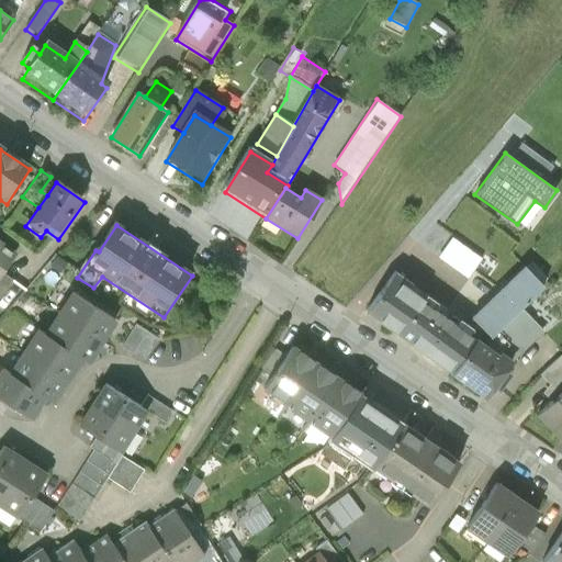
[(468,278),(482,258),(451,237),(438,257),(468,278)]
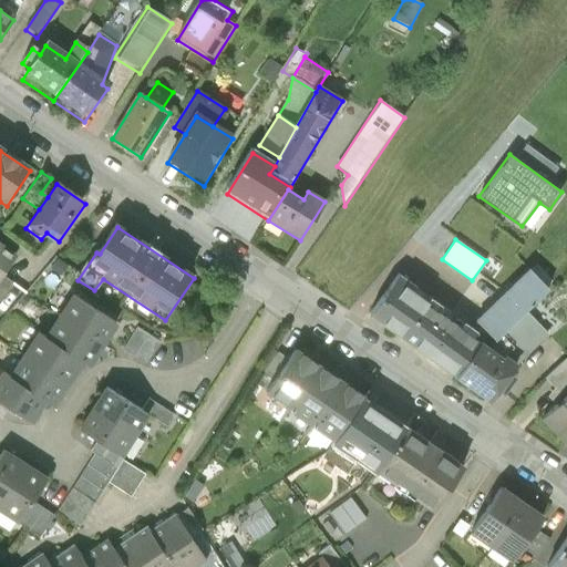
[(0,247),(0,284),(18,259),(0,247)]
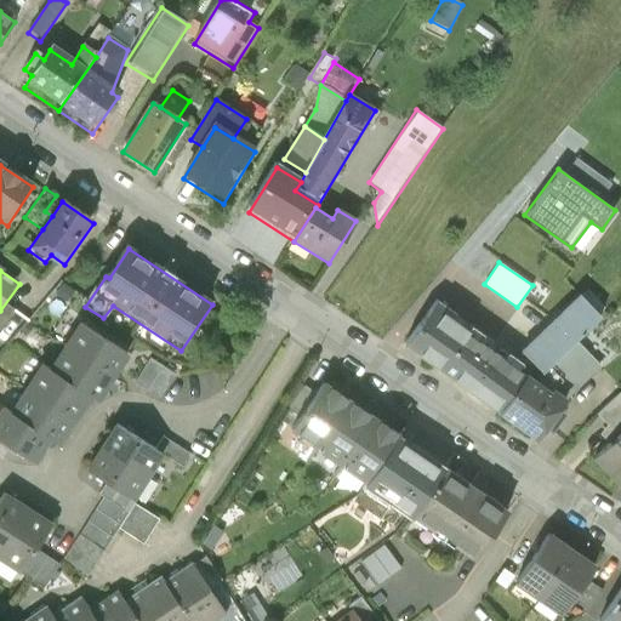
[(579,295),(600,315),(609,307),(587,286),(579,295)]
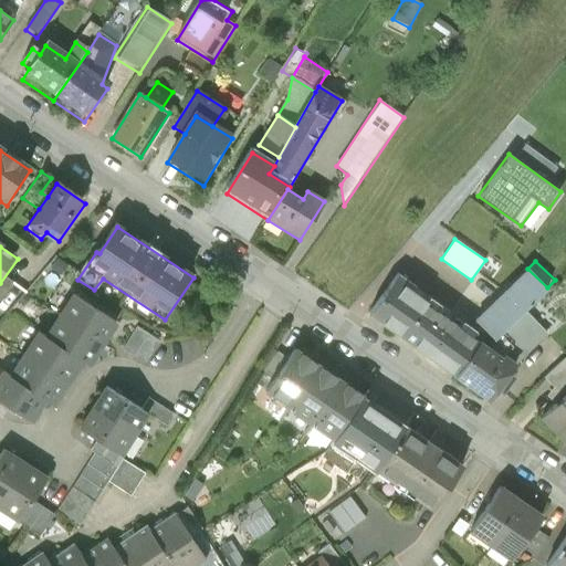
[(479,336),(483,339),(525,305),(547,287),(527,269),(505,290),(510,293),(468,328),(479,336)]
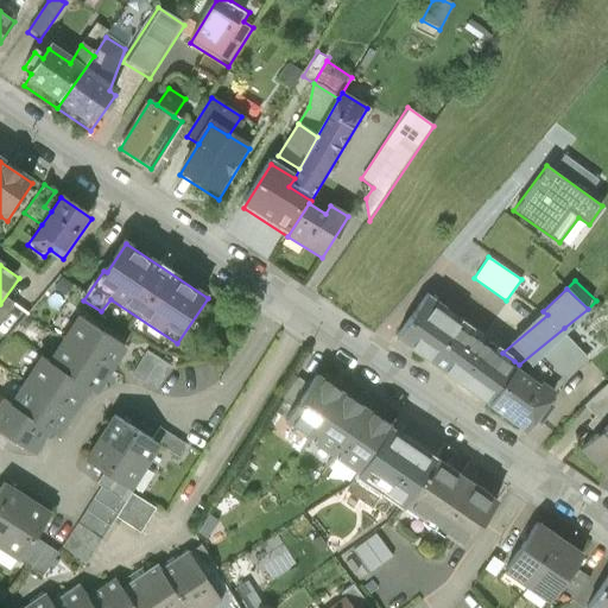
[(429,291),(397,335),(430,360),(458,321),(462,315),(429,291)]
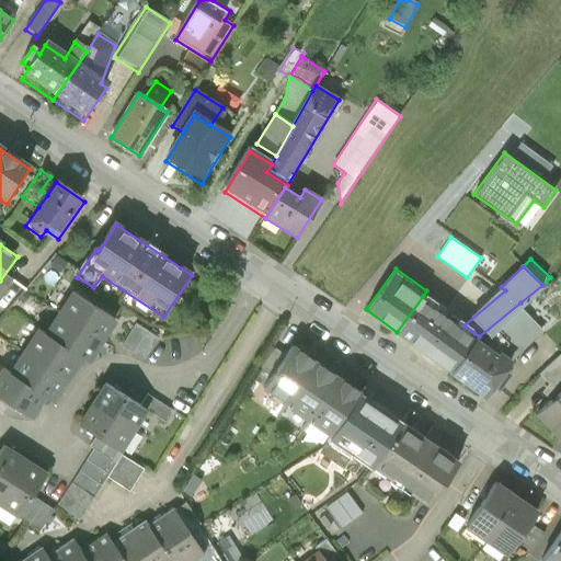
[(101,343),(115,320),(69,292),(55,312),(101,343)]
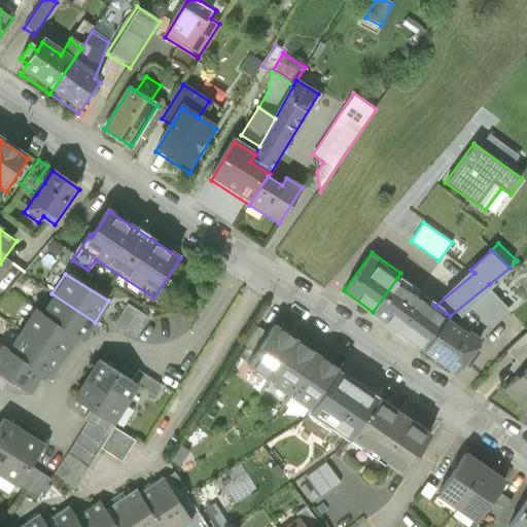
[(435,306),(397,278),(373,312),(422,347),(446,313),(435,306)]
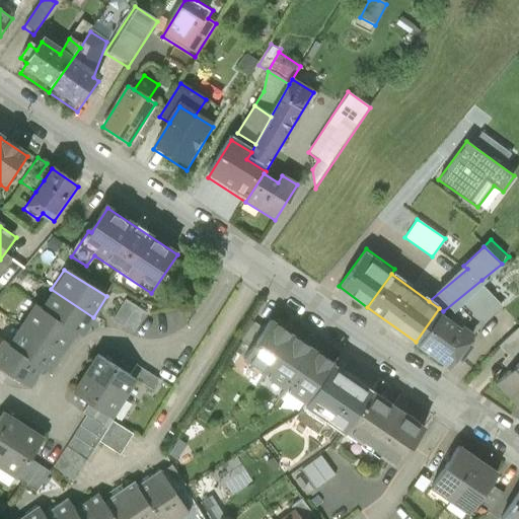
[(443,311),(472,331),(504,301),(482,280),(443,311)]
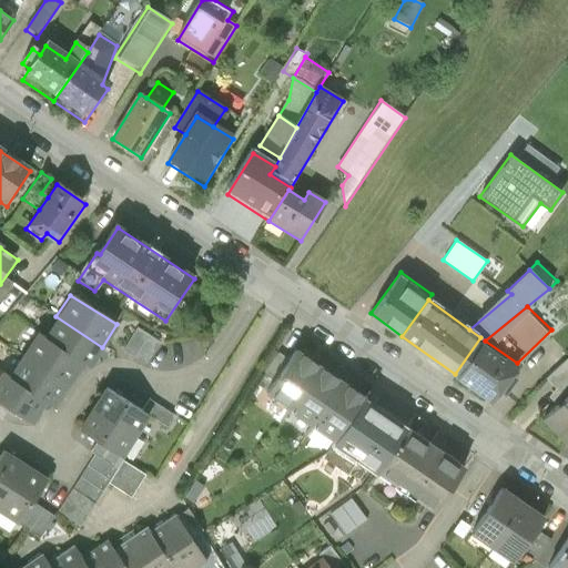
[(102,347),(56,316),(41,340),(77,363),(87,369),(102,347)]
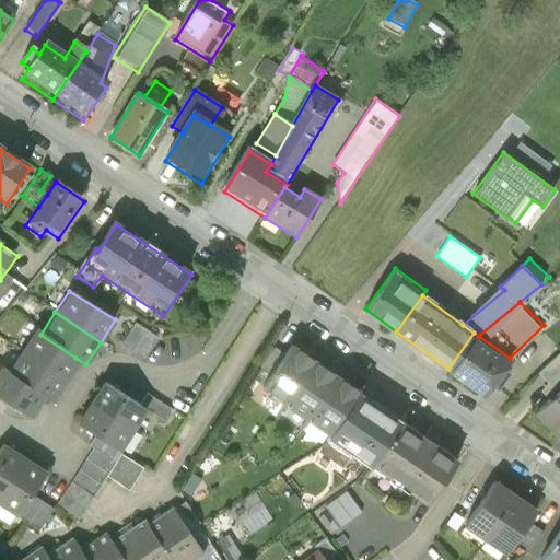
[(156,334),(135,321),(120,345),(142,358),(156,334)]
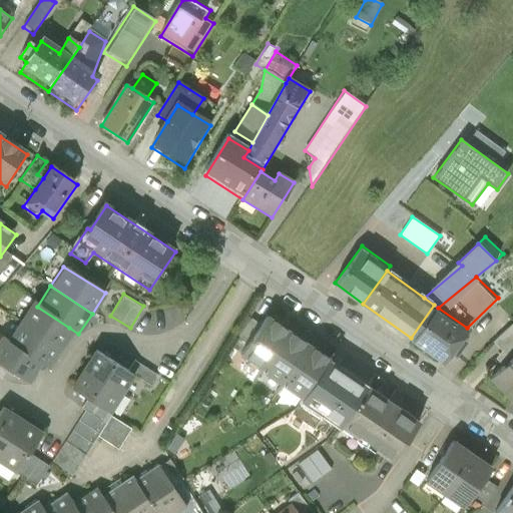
[(69,328),(37,307),(30,301),(17,317),(57,344),(69,328)]
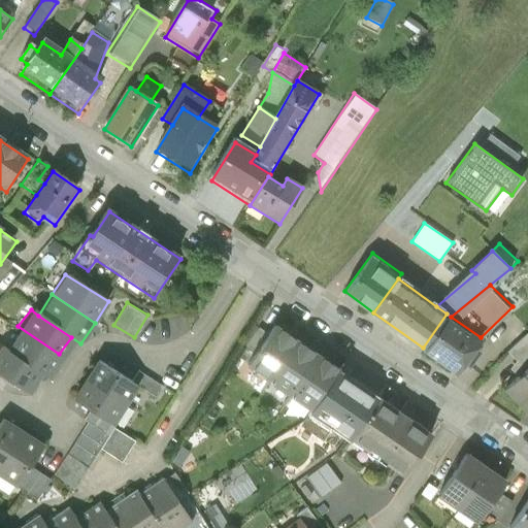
[(447,314),(423,348),(457,371),(462,365),(469,370),(481,354),(472,349),(481,337),(451,317),(447,314)]
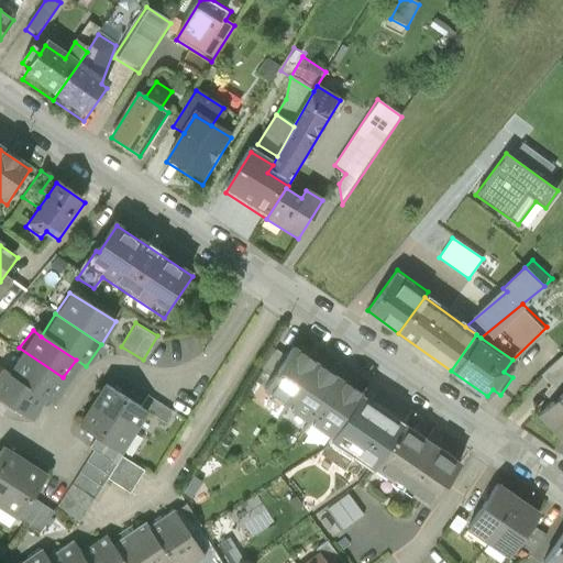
[(290,397),(319,355),(296,340),(268,382),(290,397)]
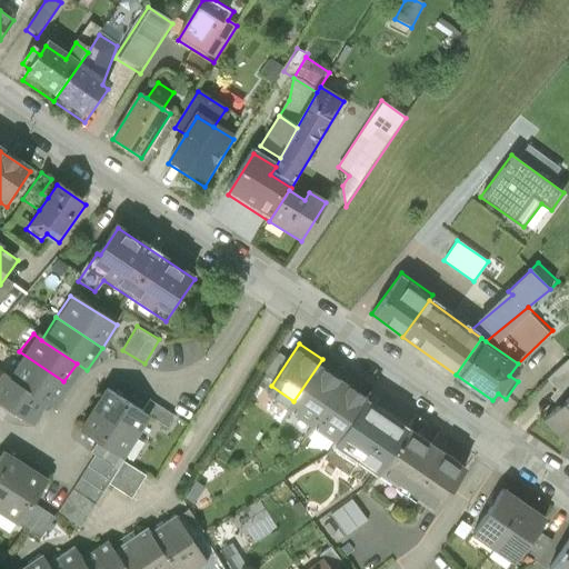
[(63,381),(19,351),(7,372),(42,397),(51,403),(63,381)]
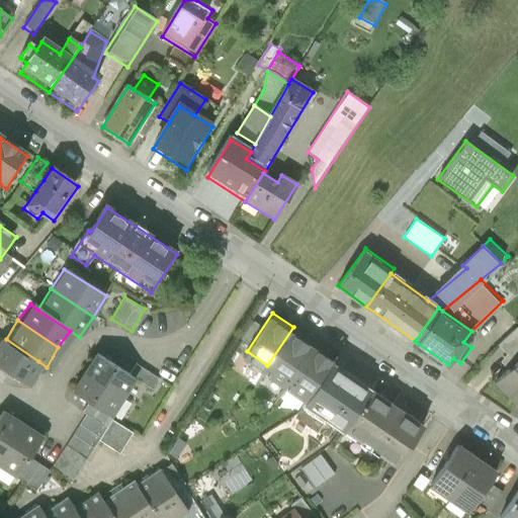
[(514,360),(517,356),(517,327),(517,326),(498,344),(514,360)]
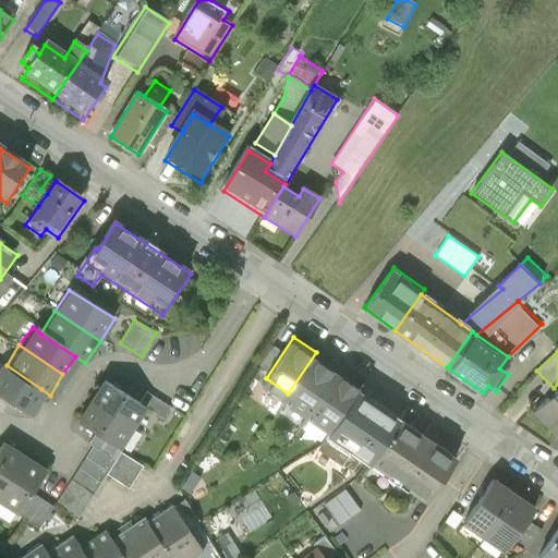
[(310,409),(338,368),(316,352),(288,393),(310,409)]
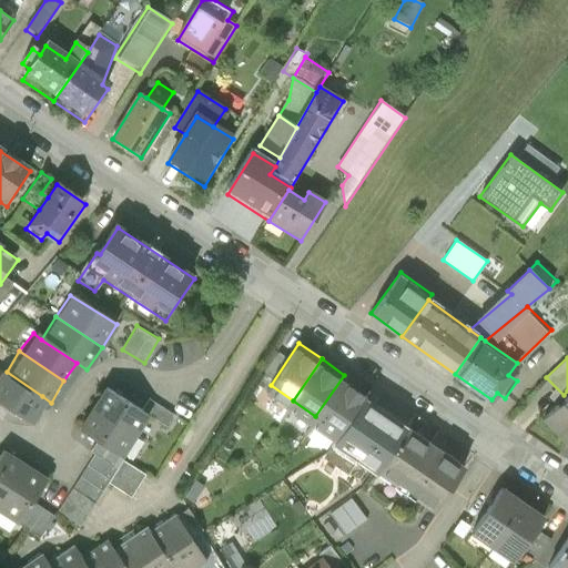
[(0,399),(28,417),(42,396),(7,372),(0,367),(0,399)]
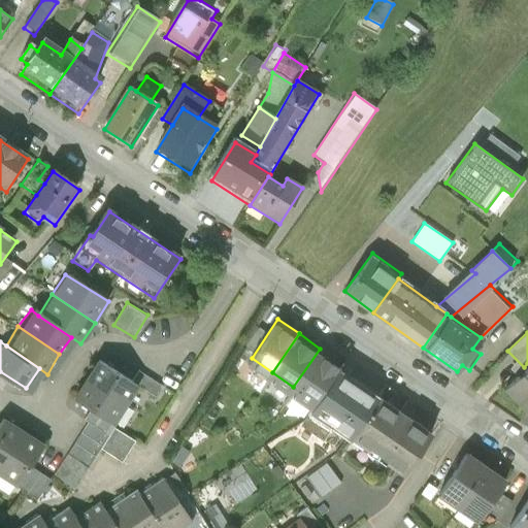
[(340,363),(320,349),(293,387),(315,401),(340,363)]
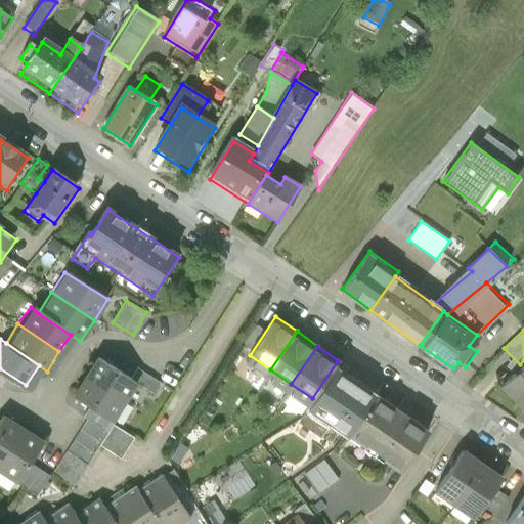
[(121,402),(133,381),(131,379),(97,358),(85,380),(121,402)]
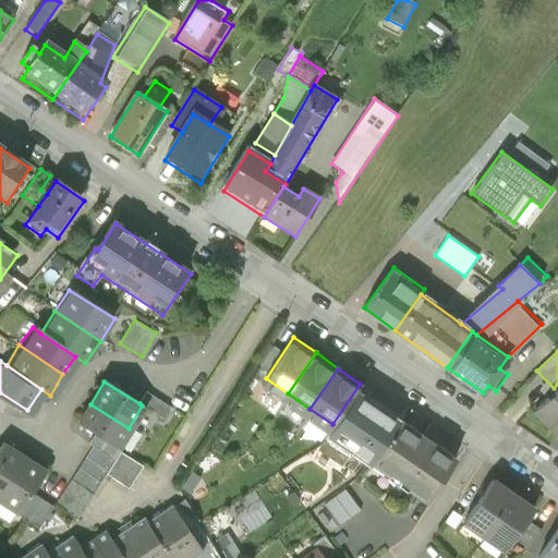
[(401,412),(360,384),(332,424),(356,440),(354,445),(371,457),(401,412)]
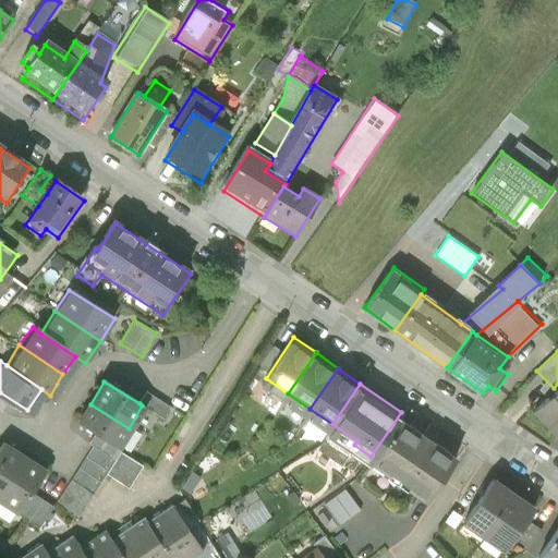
[(557,384),(554,388),(533,408),(557,434),(557,433),(557,384)]
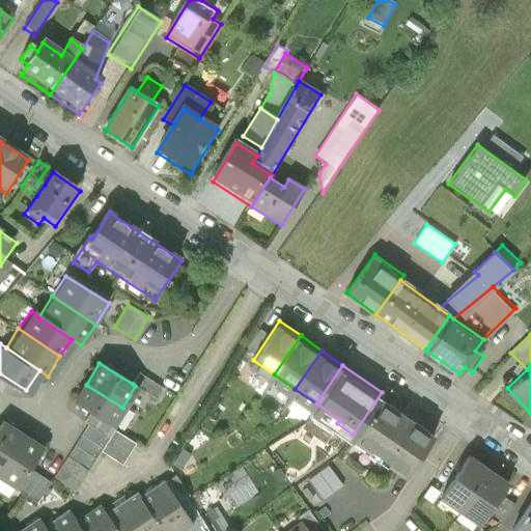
[(162,388),(139,373),(133,384),(135,386),(155,398),(162,388)]
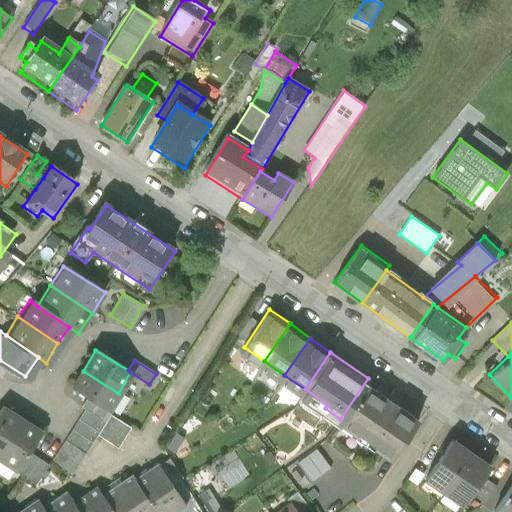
[(118,393),(83,371),(70,391),(87,402),(105,413),(118,393)]
